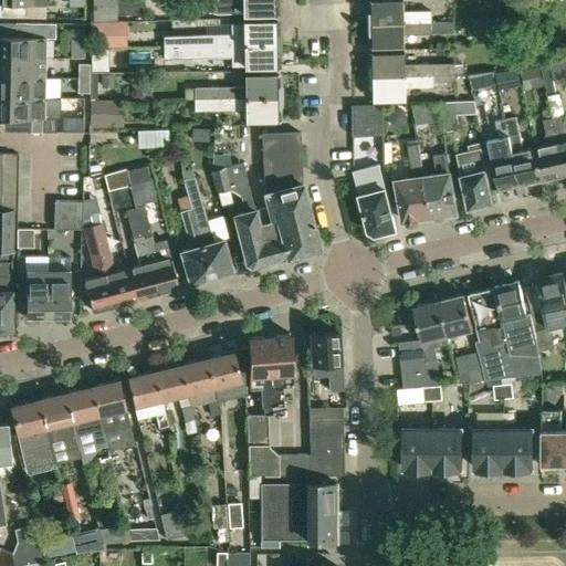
[(45,3),(45,0),(0,0),(0,2),(33,3),(33,18),(44,18),(44,3),(45,3)]
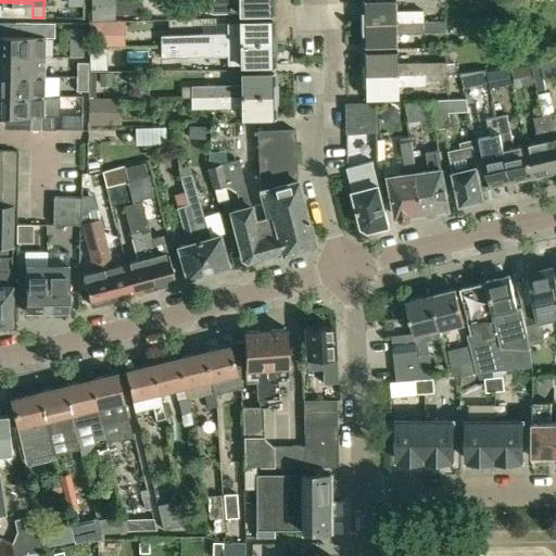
[(115,14),(114,0),(91,0),(91,21),(115,21),(115,14)]
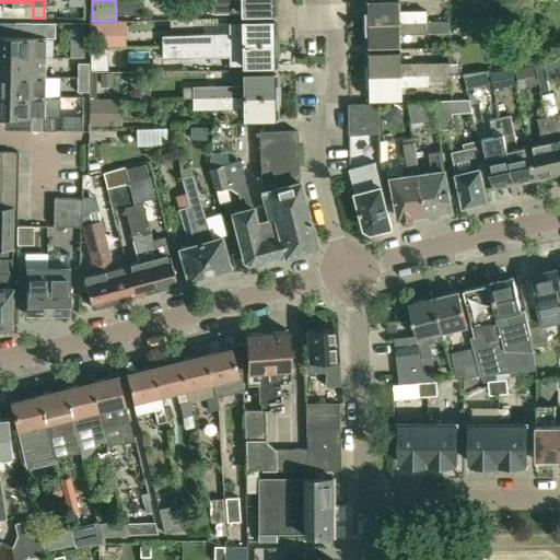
[(276,0),(191,0),(193,3),(214,3),(242,2),(242,14),(275,13),(273,1),(277,0),(276,0)]
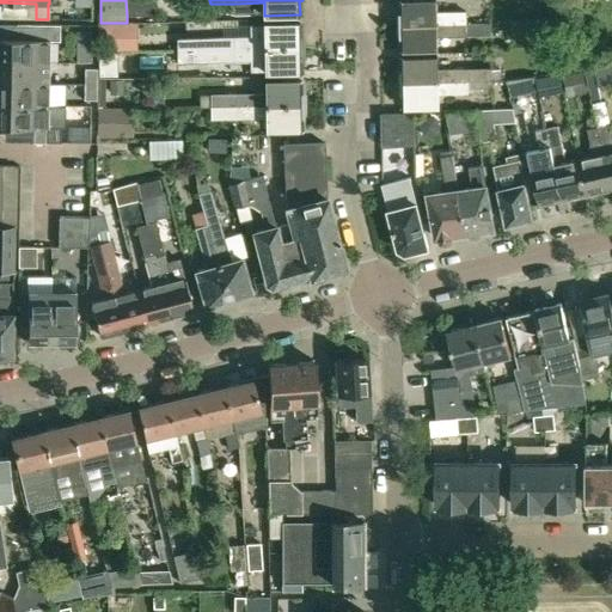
[(564,18),(563,0),(549,0),(550,18),(564,18)]
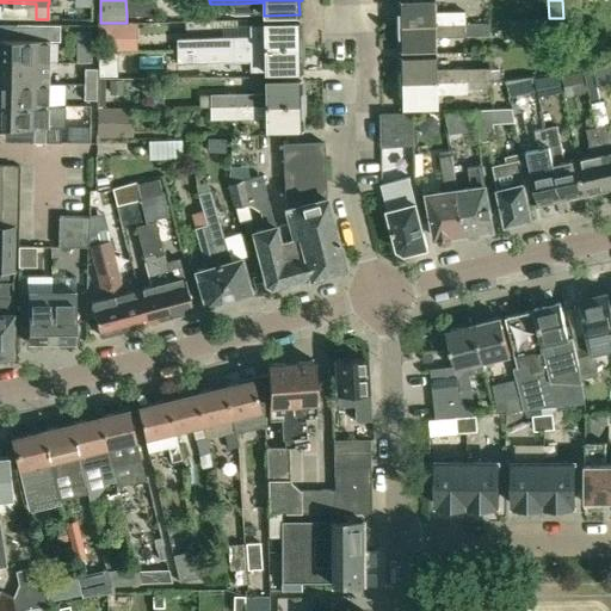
[(396,16),(396,25),(466,25),(466,13),(436,13),(436,1),(399,1),(400,13),(396,16)]
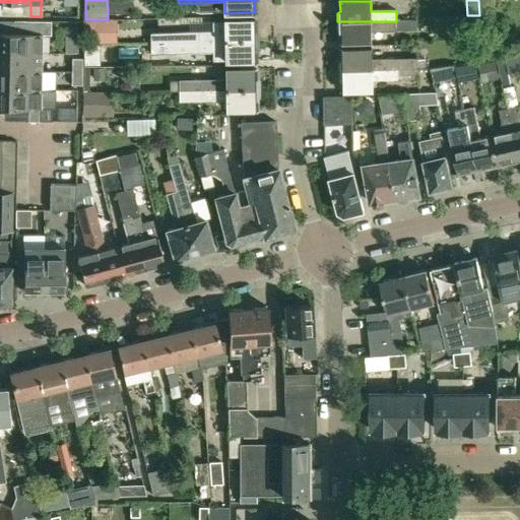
[(0,33),(0,53),(41,54),(41,34),(51,34),(51,20),(29,20),(29,34),(0,33)]
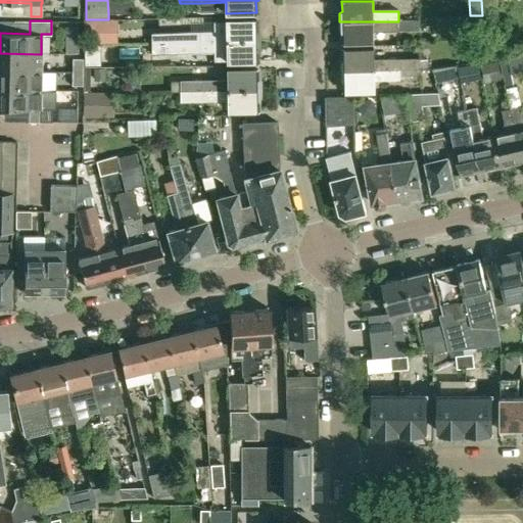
[(214,32),(184,32),(163,33),(163,42),(258,41),(258,32),(256,31),(256,20),(214,21),(214,32)]
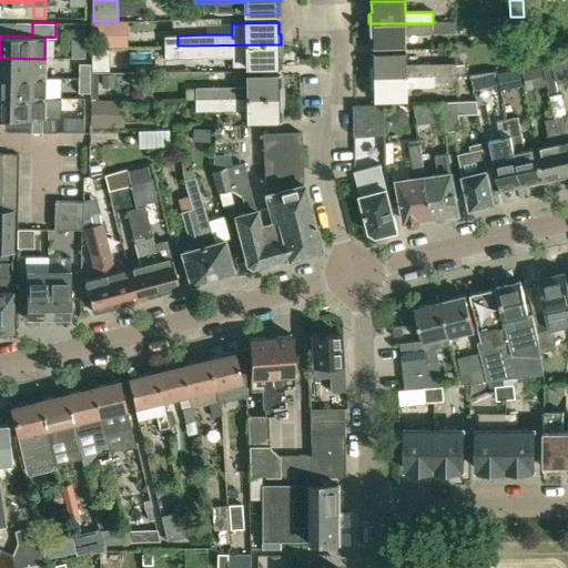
[(406,34),(433,33),(456,33),(456,22),(433,23),(368,23),(368,31),(372,33),(372,46),(406,44),(406,34)]
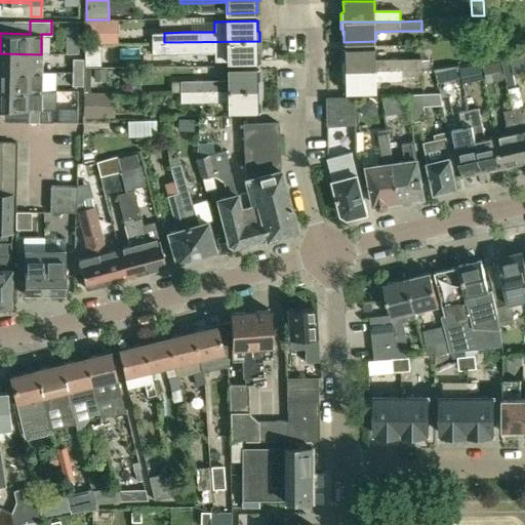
[(65,38),(78,38),(78,26),(65,26),(65,38)]
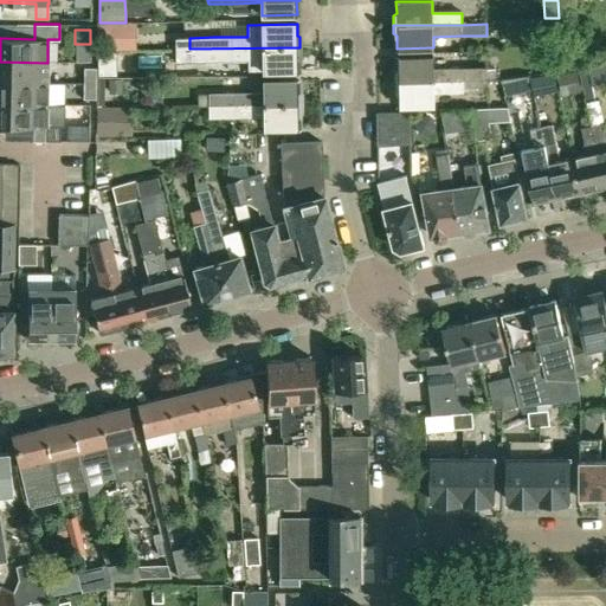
[(571,43),(552,47),(556,71),(575,66),(571,43)]
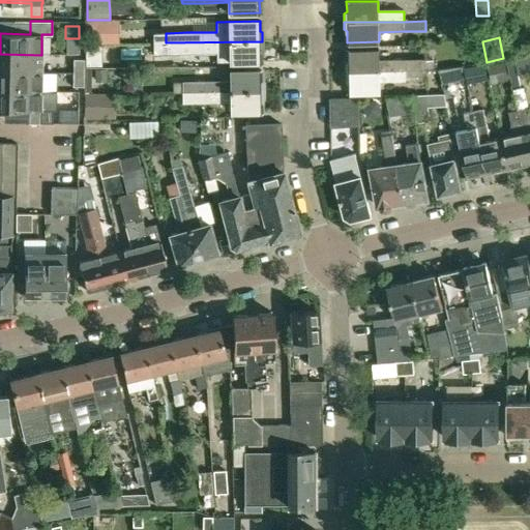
[(152,43),(152,53),(166,53),(193,53),(204,52),(217,52),(217,62),(230,62),(260,61),(260,51),(263,49),(262,41),(166,42),(152,43)]
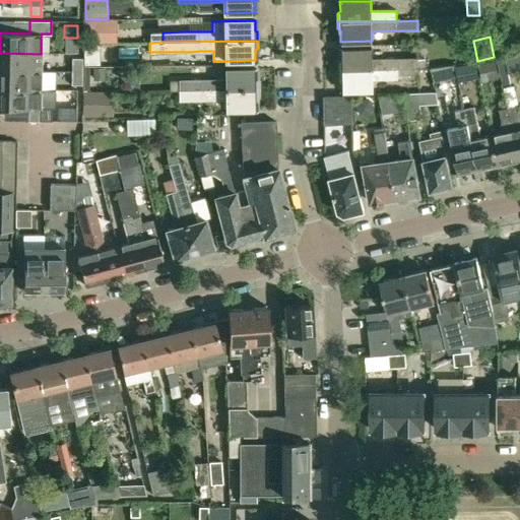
[(99,47),(84,47),(83,67),(98,67),(99,47)]
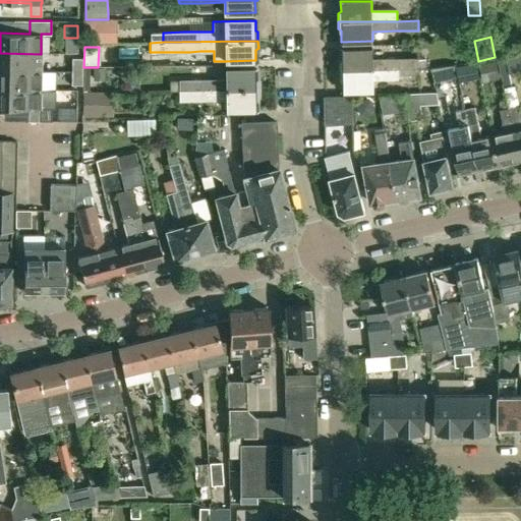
[(340,62),(340,70),(398,69),(418,69),(418,59),(398,60),(372,60),(372,50),(342,51),(342,61),(340,62)]
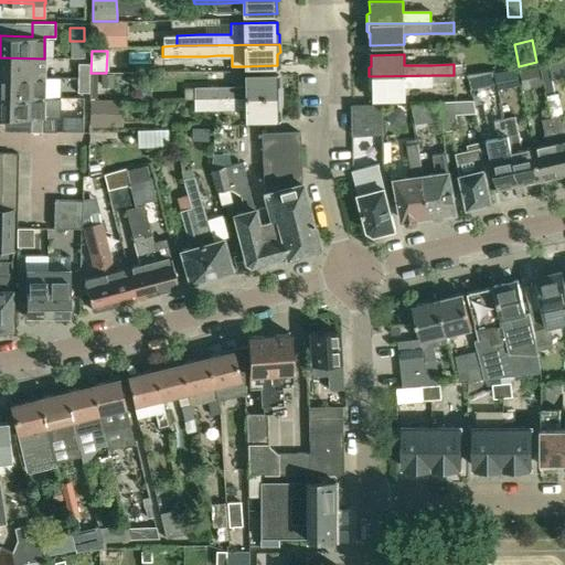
[(44,59),(0,57),(0,76),(44,77),(44,59)]
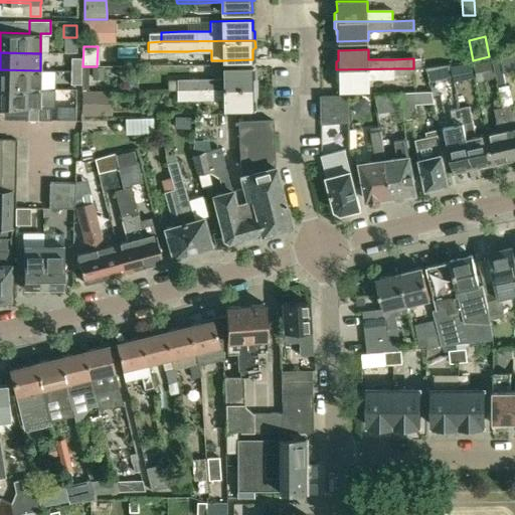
[(503,73),(514,70),(514,52),(499,55),(503,73)]
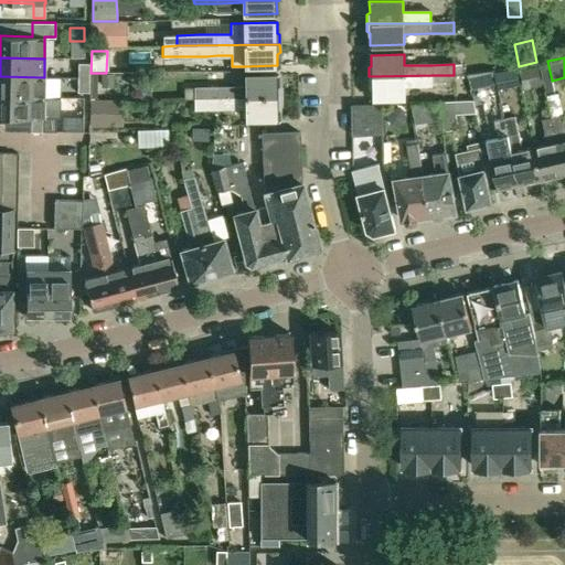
[(89,78),(89,64),(78,63),(77,78),(89,78)]
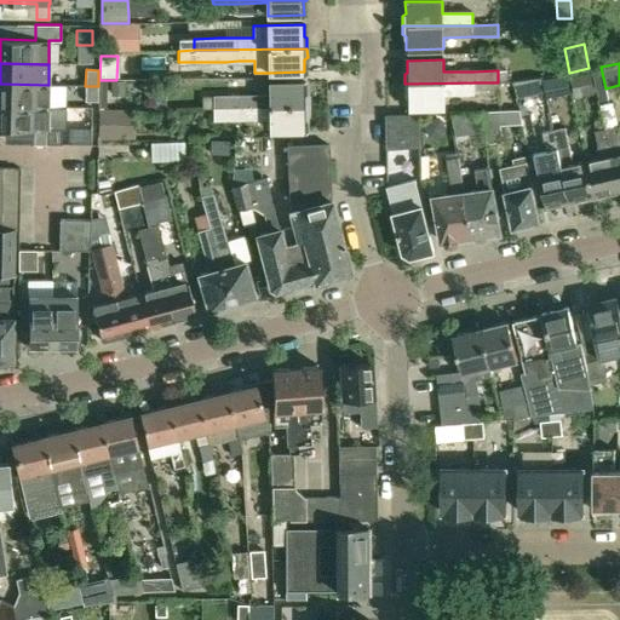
[(591,73),(570,78),(575,98),(596,93),(591,73)]
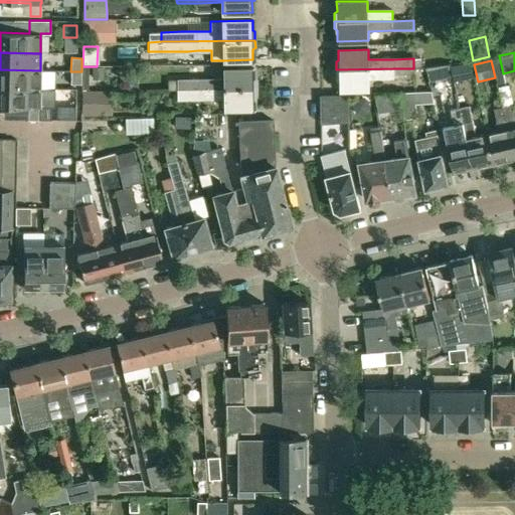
[(471,62),(453,66),(456,79),(474,75),(471,62)]
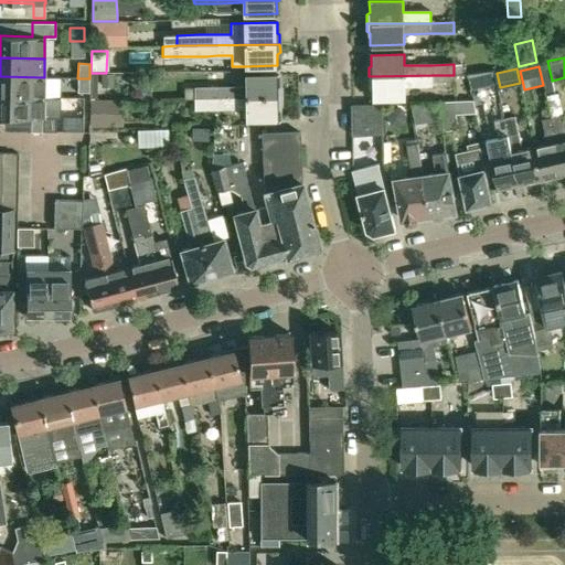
[(468,76),(471,88),(496,83),(493,71),(468,76)]
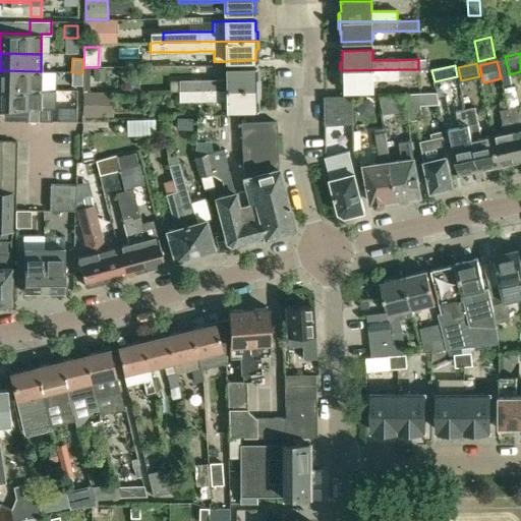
[(105,68),(93,68),(93,80),(105,80),(105,68)]
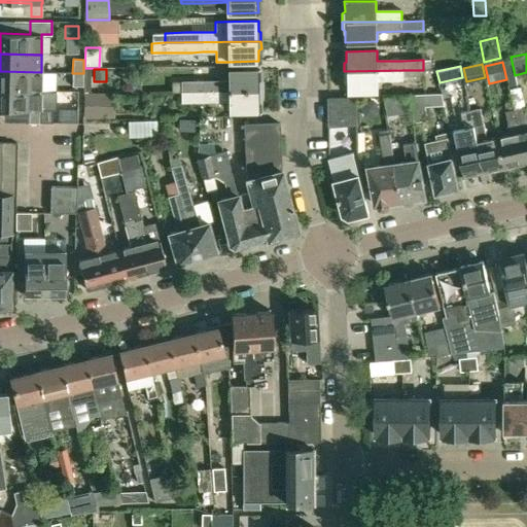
[(172,92),(181,91),(204,91),(262,90),(261,81),(259,80),(259,69),(229,70),(229,81),(172,82),(172,92)]
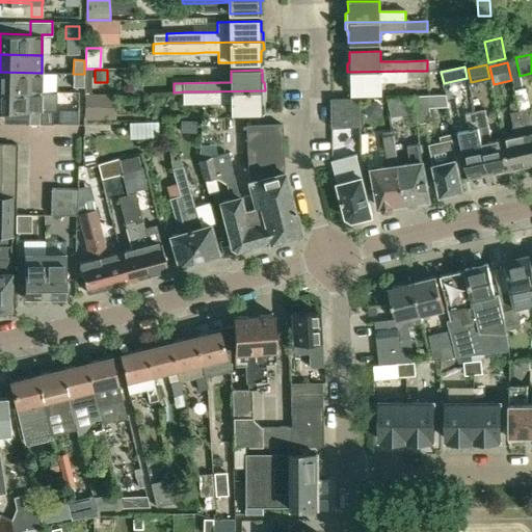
[(406,71),(347,72),(347,80),(349,82),(350,94),(381,92),(381,82),(427,81),(427,75),(427,71),(406,71)]
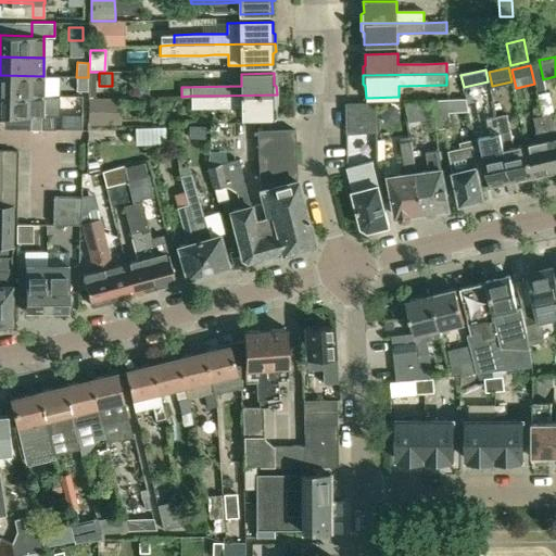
[(0,96),(42,97),(59,97),(60,76),(43,76),(0,75),(0,96)]
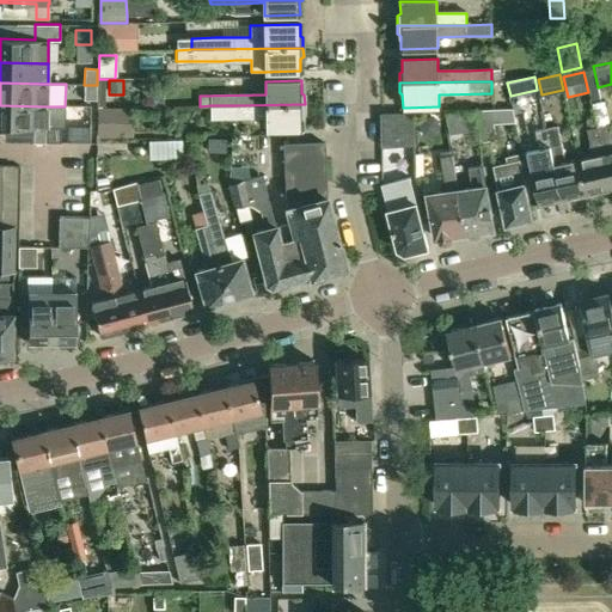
[(84,101),(96,101),(97,85),(84,85),(84,101)]
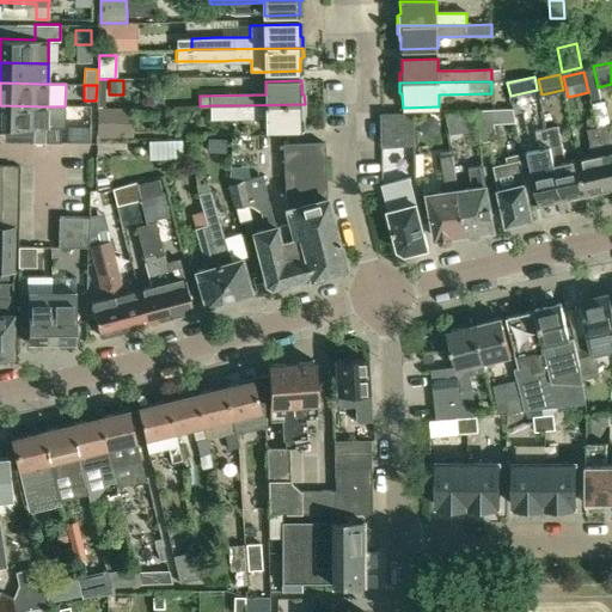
[(305,104),(237,105),(210,105),(210,118),(267,117),(267,130),(303,129),(301,116),(305,115),(305,104)]
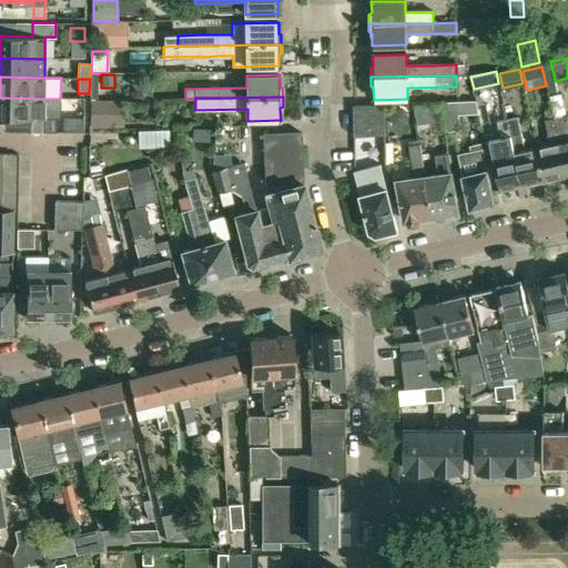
[(0,98),(0,117),(4,118),(31,118),(31,133),(42,133),(42,119),(43,119),(60,119),(60,99),(43,99),(0,98)]
